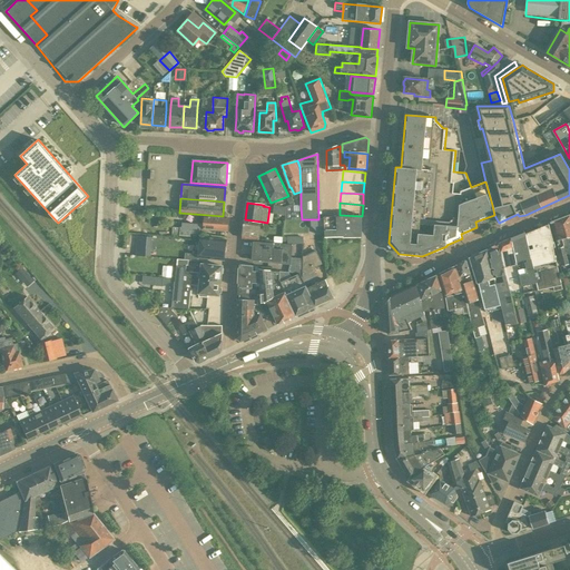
[(285,207),(285,215),(285,220),(290,220),(301,220),(301,219),(302,219),(301,207),(294,207),(294,204),(286,206),(285,207)]
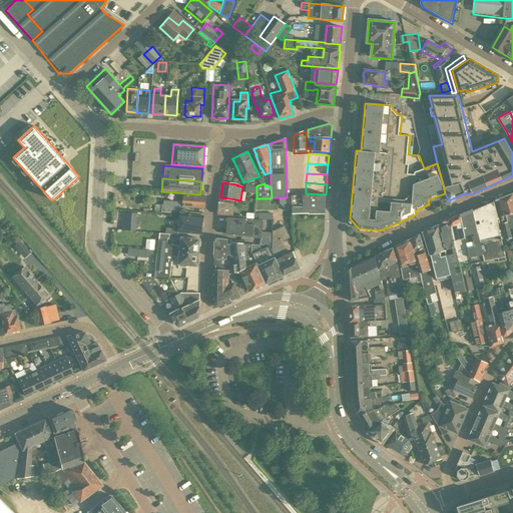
[(245,192),(257,193),(257,186),(246,184),(245,192)]
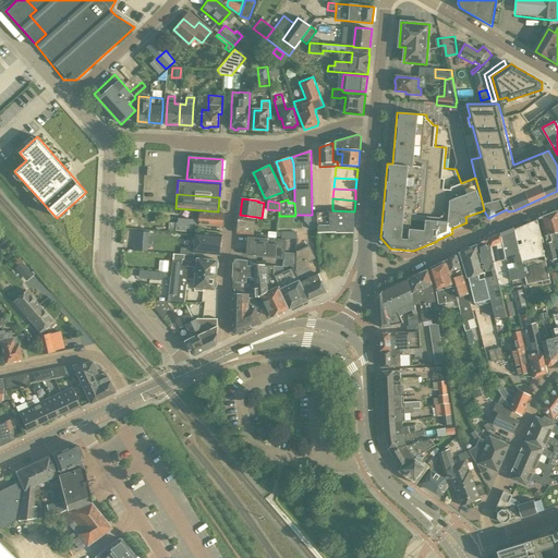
[(181,222),(199,225),(222,226),(223,214),(201,211),(199,218),(182,217),(181,222)]
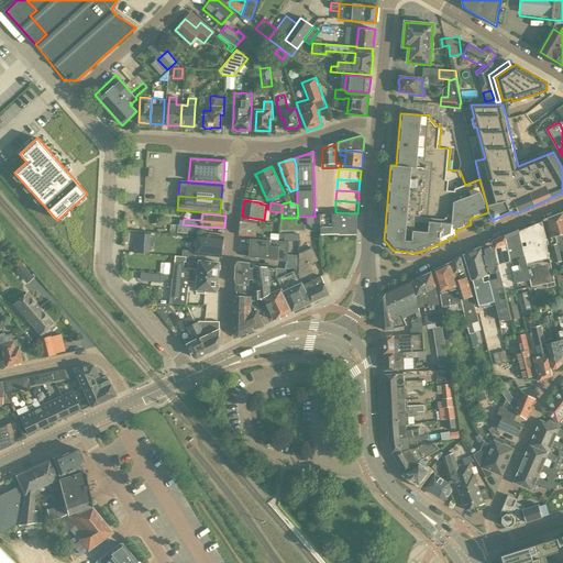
[(320,217),(321,234),(340,234),(340,235),(355,234),(356,234),(357,214),(335,214),(320,214),(320,217)]
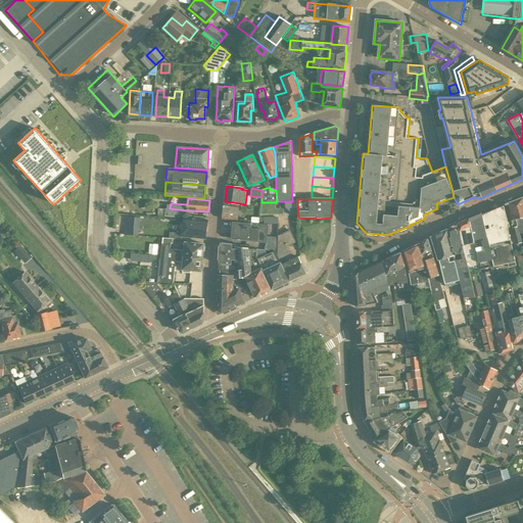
[(519,233),(522,232),(519,218),(520,218),(516,201),(506,204),(515,243),(521,242),(519,233)]
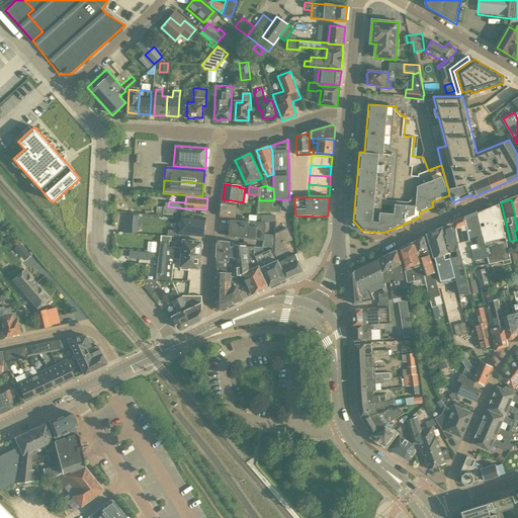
[(261,220),(261,221),(275,222),(276,216),(263,214),(263,204),(274,204),(273,200),(263,200),(263,201),(257,200),(257,204),(258,204),(257,220),(261,220)]
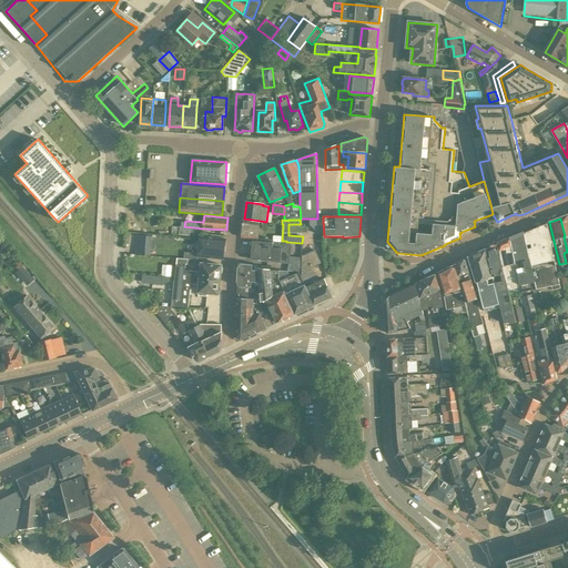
[(242,237),(257,240),(260,223),(243,221),(242,237)]
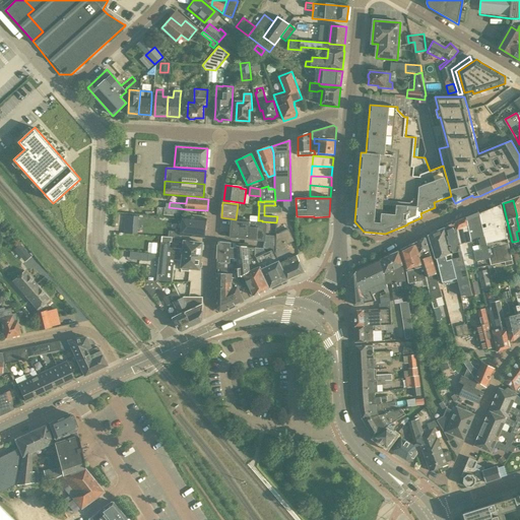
[(490,265),(492,265),(505,262),(506,265),(513,264),(512,260),(504,221),(505,220),(501,204),(501,203),(491,207),(479,213),(490,265)]
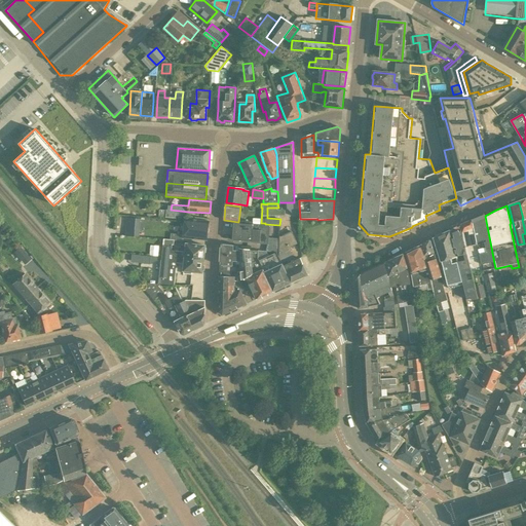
[(253,223),(265,224),(265,223),(261,223),(262,208),(261,208),(260,219),(253,218),(253,223)]
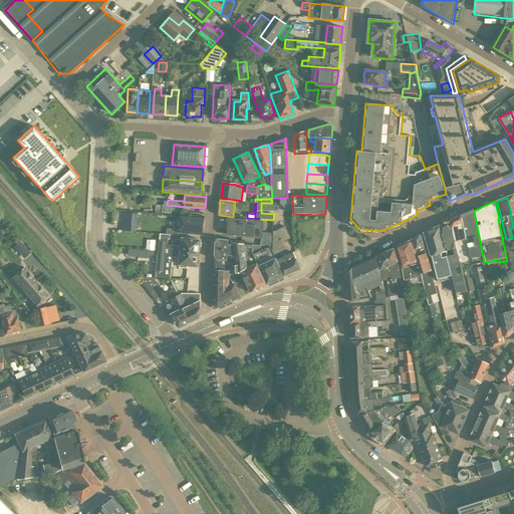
[(474,211),(462,216),(462,217),(471,261),(472,265),(484,262),(474,211)]
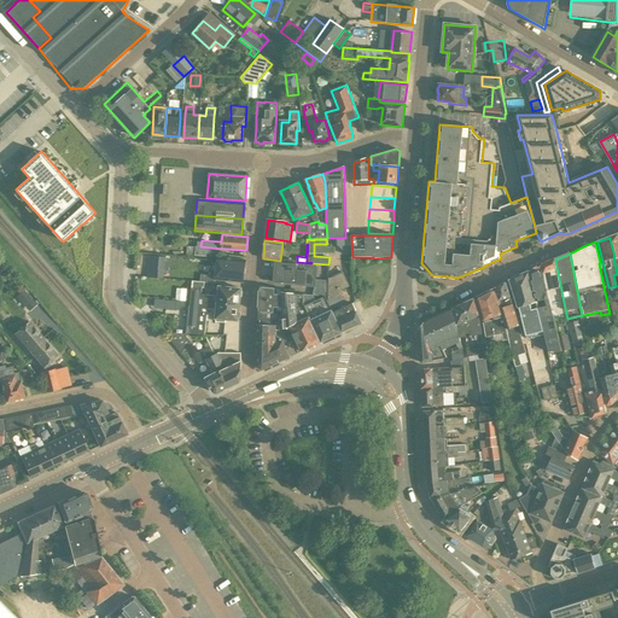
[(150,278),(167,278),(167,255),(150,255),(150,278)]
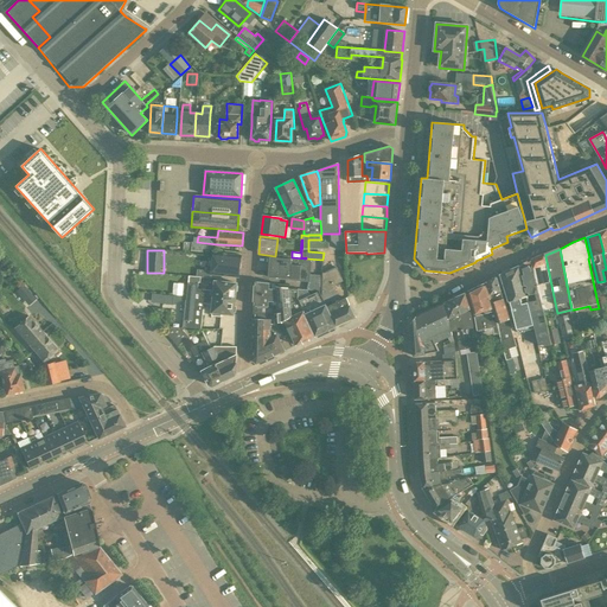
[(212,274),(237,278),(238,278),(241,256),(213,253),(212,270),(197,269),(197,276),(211,278),(212,274)]
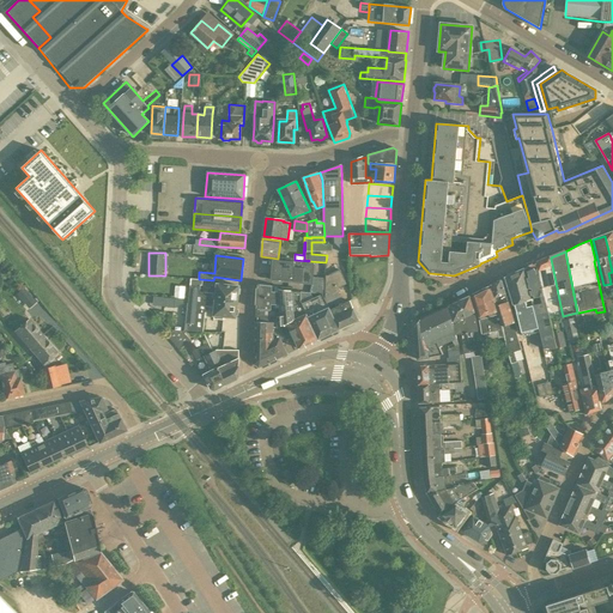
[(536,262),(548,314),(554,313),(562,311),(551,259),(551,258),(551,256),(536,262)]
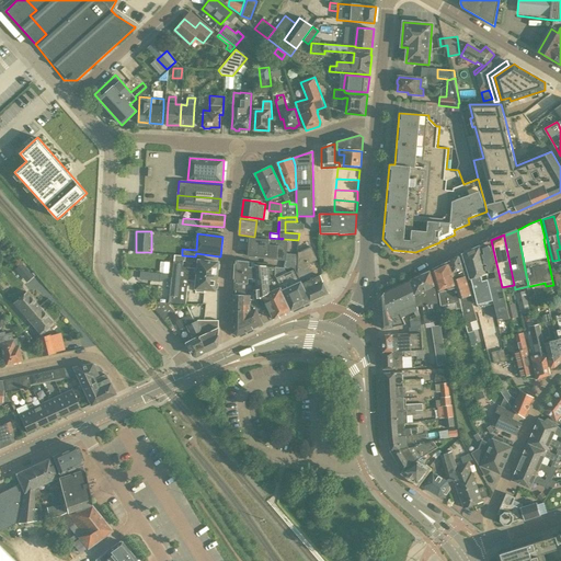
[(288,241),(249,238),(248,256),(263,258),(263,260),(287,261),(288,241)]
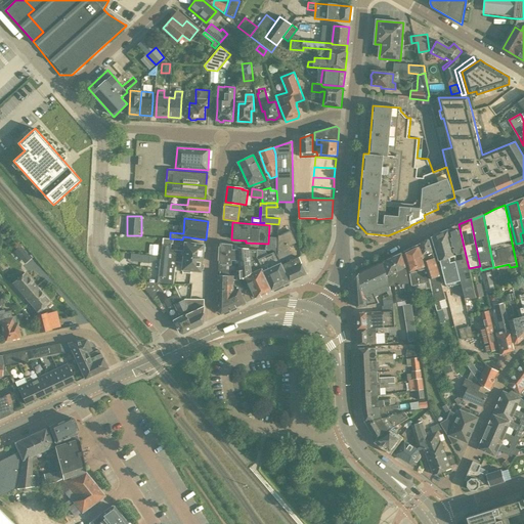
[(448,230),(461,284),(462,284),(465,298),(470,297),(471,299),(476,298),(459,224),(448,230)]
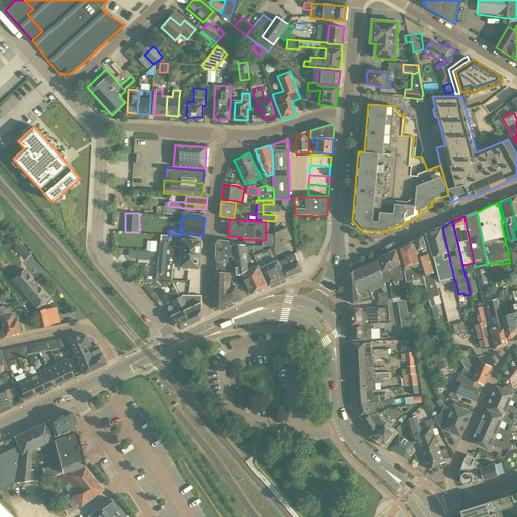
[(275,232),(274,251),(287,278),(303,271),(295,253),(290,256),(284,243),(292,239),(287,227),(275,232)]
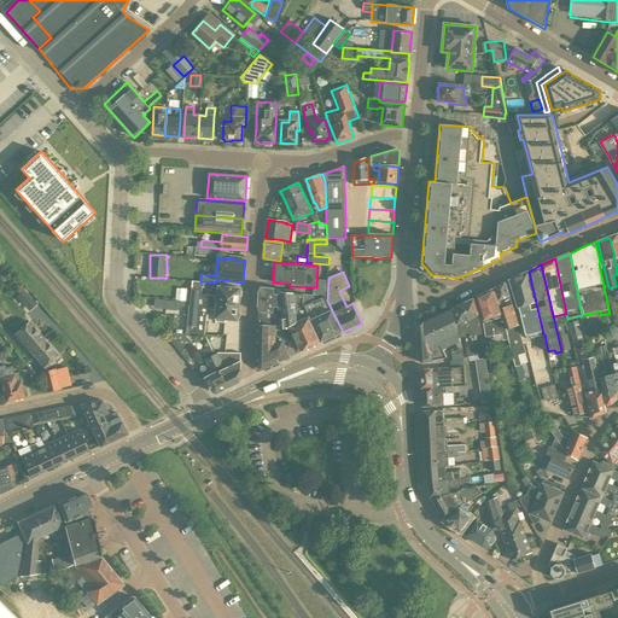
[(528,338),(543,334),(529,272),(509,280),(518,305),(520,314),(526,336),(528,338)]
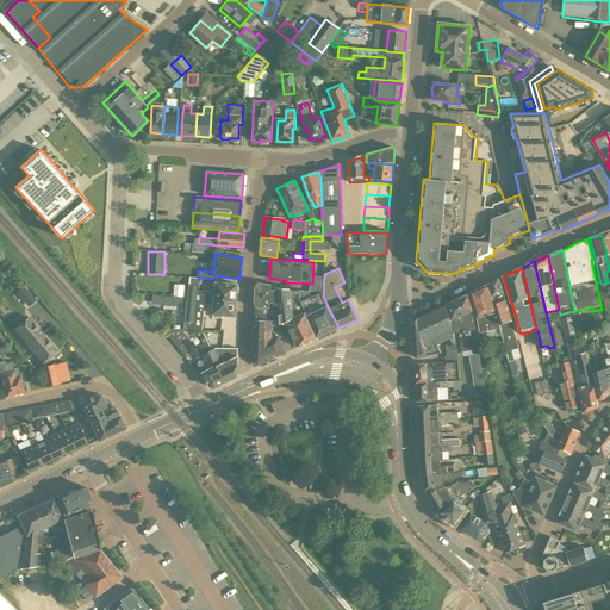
[(500,325),(504,344),(506,352),(509,361),(515,360),(511,350),(520,348),(514,330),(515,330),(512,321),(499,279),(489,284),(500,325)]
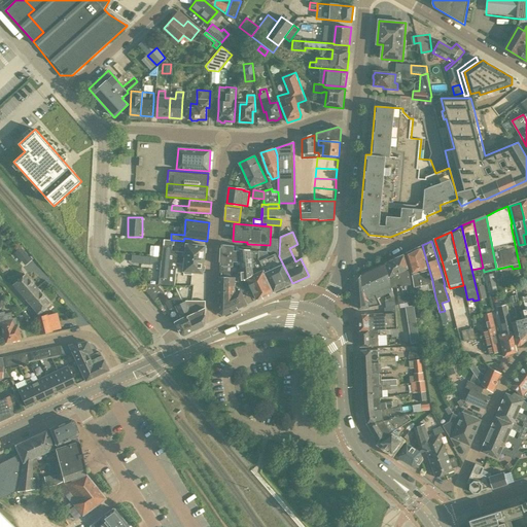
[(192,259),(204,259),(204,254),(206,253),(207,248),(205,247),(205,246),(186,244),(186,252),(172,250),(171,251),(176,251),(176,252),(176,254),(177,254),(177,258),(186,259),(185,260),(192,260),(192,259)]
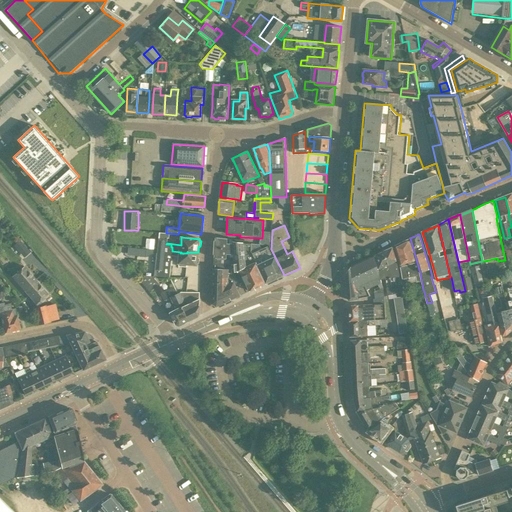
[(234,250),(233,241),(231,239),(228,239),(215,237),(214,248),(234,250)]
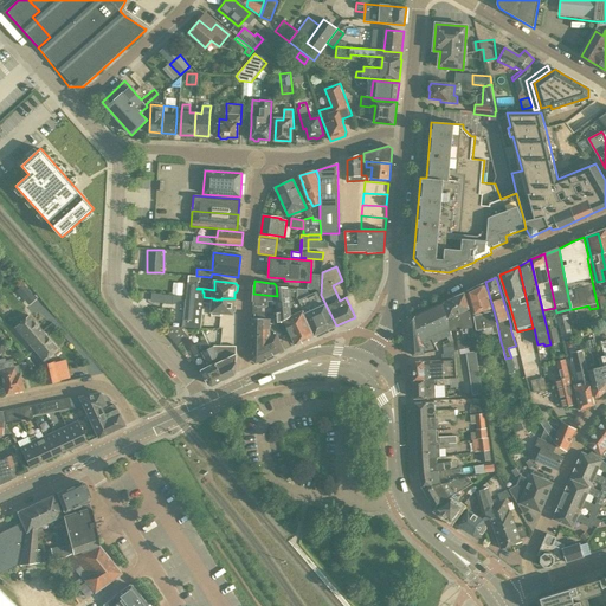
[(185,303),(182,327),(200,328),(204,303),(204,297),(204,292),(202,292),(202,290),(197,289),(197,283),(188,282),(186,303),(185,303)]
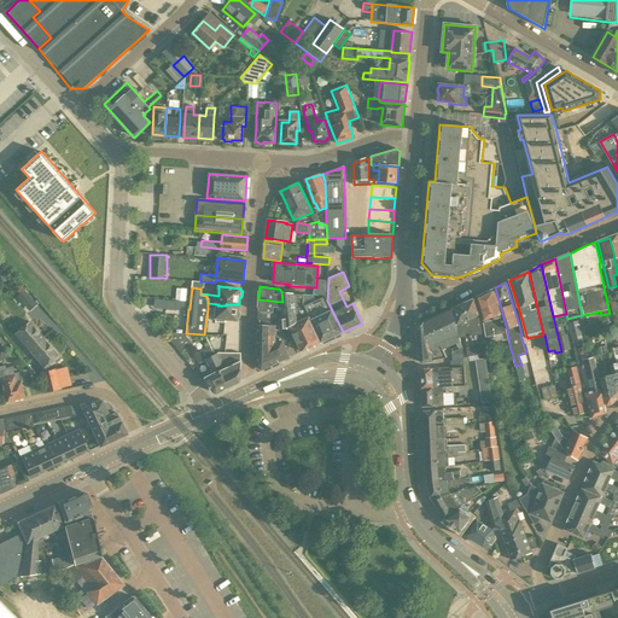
[(508,340),(511,349),(507,330),(495,287),(476,297),(483,322),(485,337),(493,336),(500,333),(502,333),(503,340),(508,339),(508,340)]
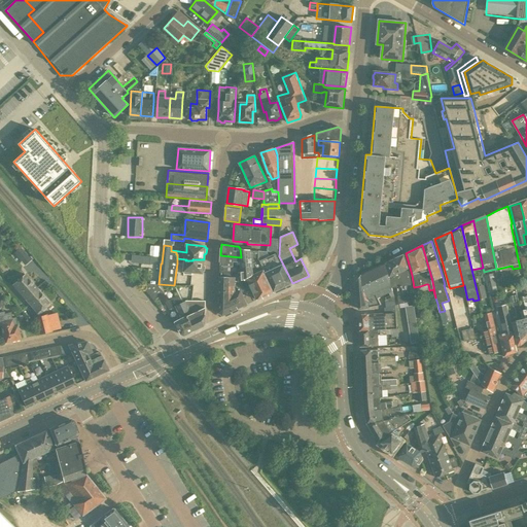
[(27,265),(33,259),(21,246),(14,252),(27,265)]
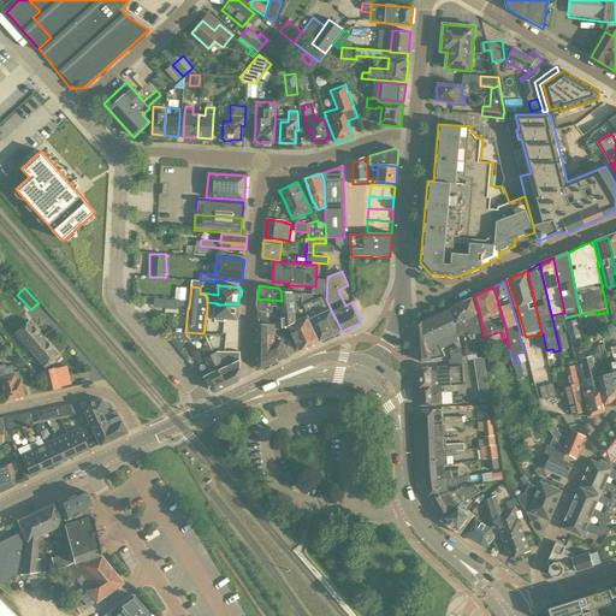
[(303,294),(280,290),(282,301),(282,312),(283,339),(286,337),(283,331),(283,327),(289,325),(301,350),(320,342),(302,303),(303,294)]
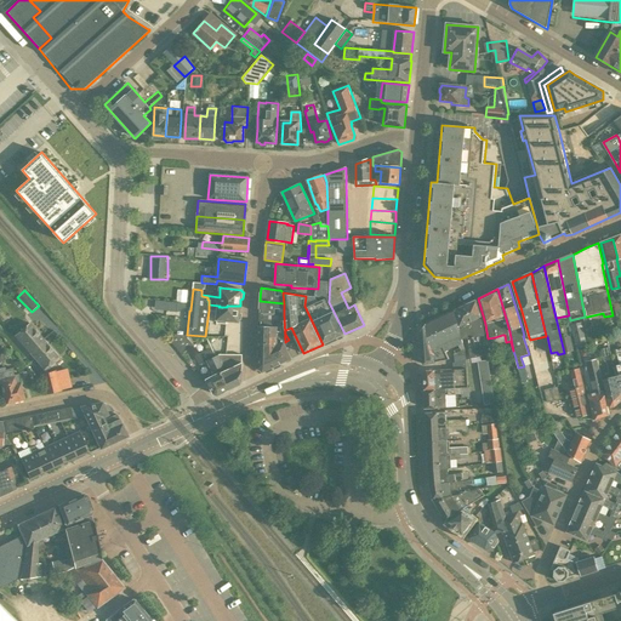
[(314,297),(306,296),(305,306),(323,345),(345,334),(329,302),(326,298),(318,303),(314,297)]
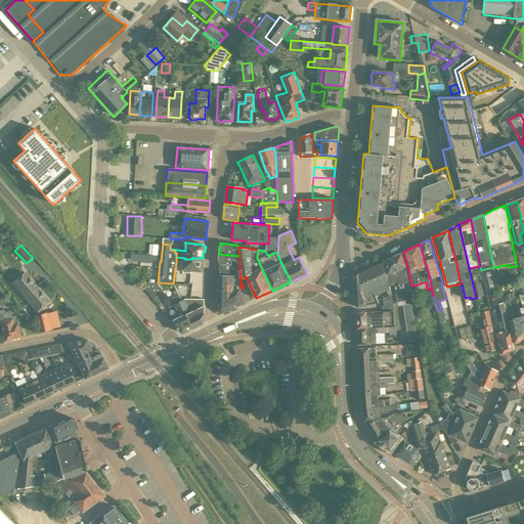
[(401,253),(384,262),(388,275),(388,286),(391,292),(391,290),(390,286),(394,285),(396,302),(397,302),(398,302),(405,301),(407,300),(404,284),(409,282),(406,267),(401,253)]
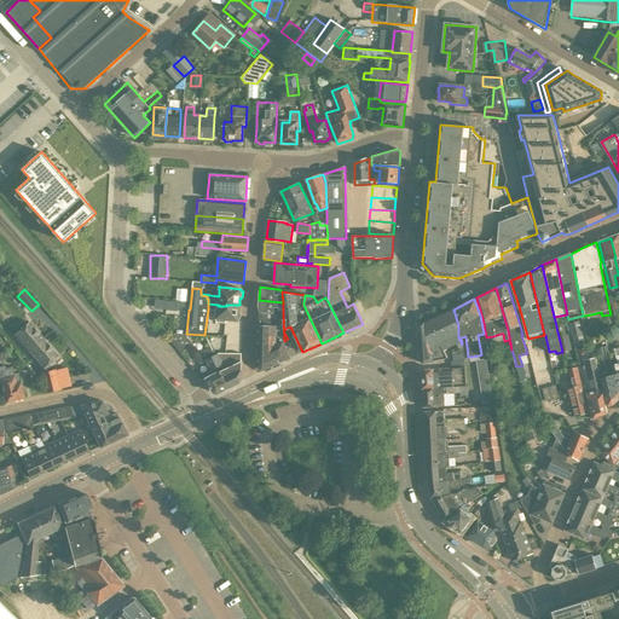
[(259,312),(283,313),(283,302),(259,300),(259,312)]
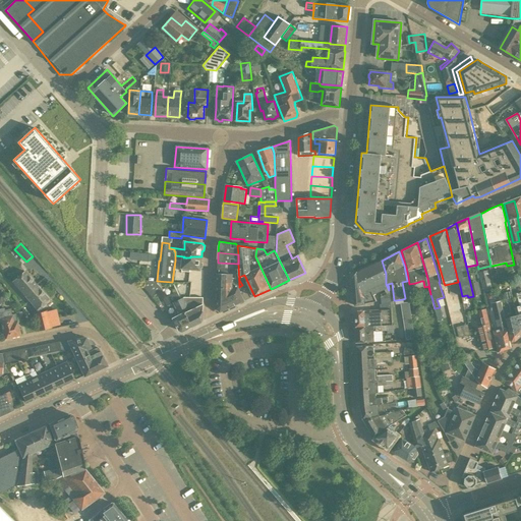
[(175,255),(175,261),(182,262),(181,272),(189,272),(190,269),(200,270),(200,269),(201,268),(203,264),(200,263),(201,256),(190,256),(190,257),(183,257),(184,256),(175,255)]
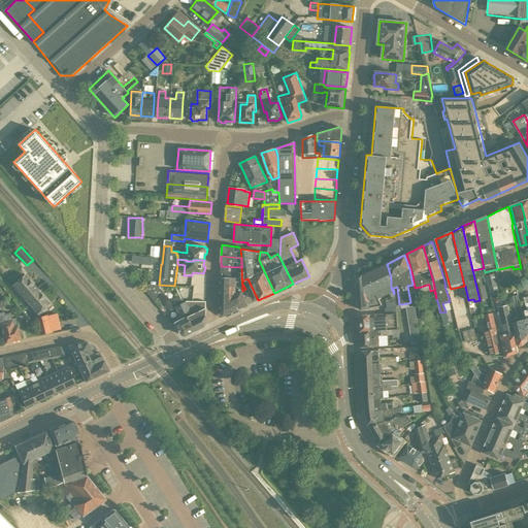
[(360,319),(361,331),(399,329),(399,328),(397,328),(394,294),(391,288),(391,277),(387,264),(361,276),(358,281),(360,309),(382,305),(378,299),(389,294),(389,295),(386,298),(386,300),(386,308),(385,308),(385,314),(377,315),(363,316),(360,319)]
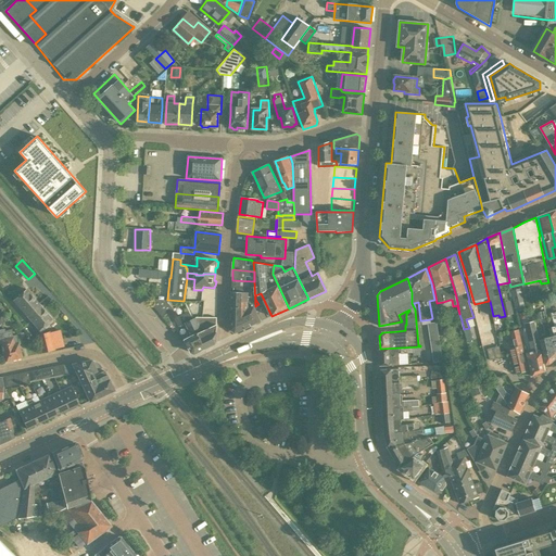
[(254,281),(232,280),(232,283),(230,330),(235,333),(261,321),(254,306),(255,306),(254,281)]
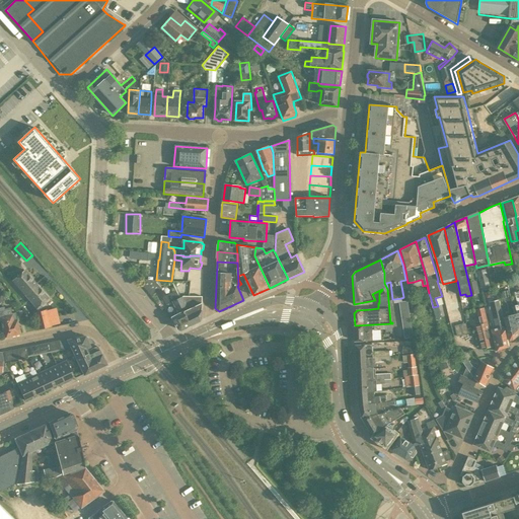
[(477,271),(483,291),(491,289),(486,269),(477,271)]
